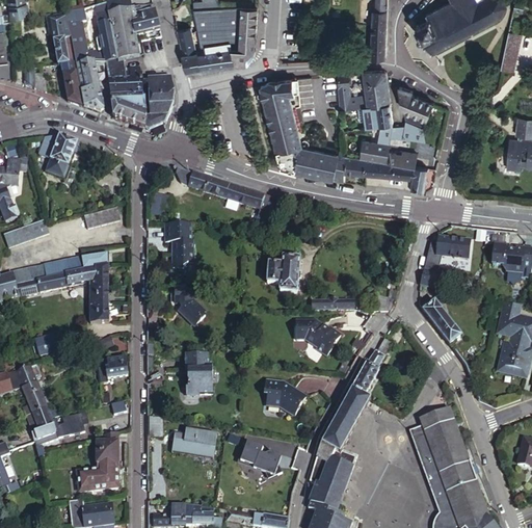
[(6,0),(8,16),(23,14),(22,2),(22,0),(6,0)]
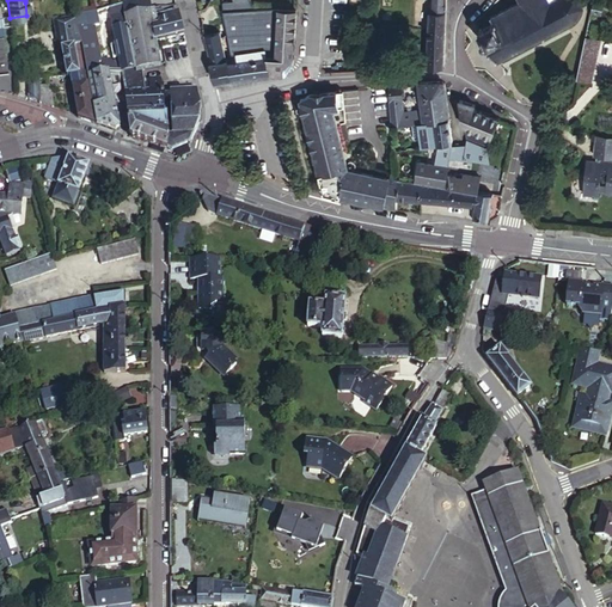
[(121,0),(123,12),(150,7),(152,6),(152,4),(151,0),(121,0)]
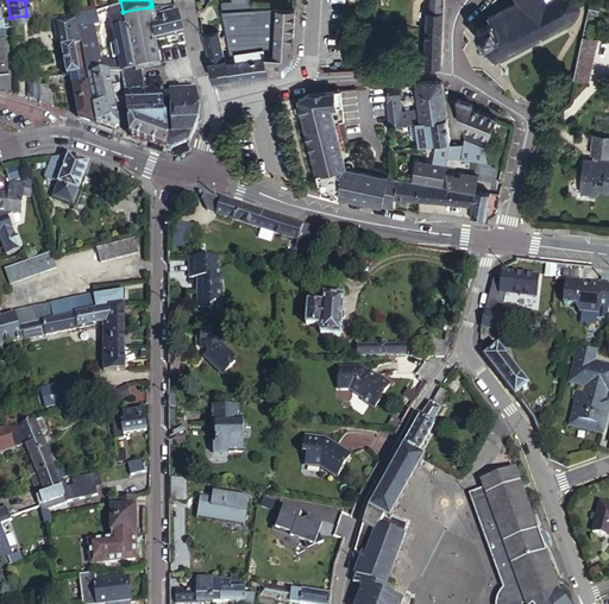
[(149,7),(150,11),(171,6),(171,0),(151,4),(151,6),(149,7)]
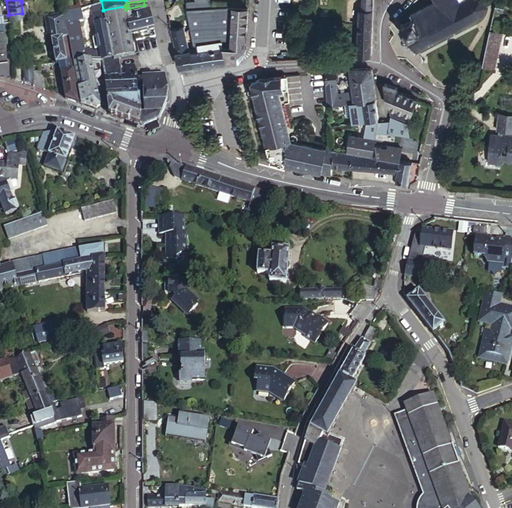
[(359,0),(357,52),(370,52),(371,0),(359,0)]
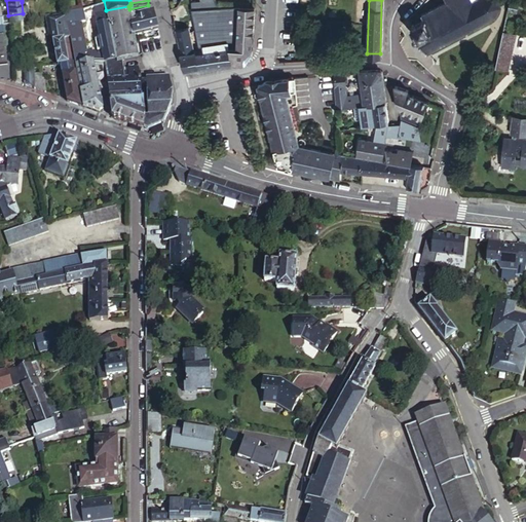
[(498,5),(500,5),(500,2),(498,2),(497,0),(443,0),(439,2),(438,0),(436,1),(437,3),(431,5),(430,4),(428,5),(429,7),(424,10),(423,8),(421,9),(422,10),(421,11),(423,14),(421,15),(422,16),(414,21),(413,19),(411,20),(412,22),(411,22),(411,23),(410,24),(411,25),(412,25),(414,29),(413,30),(413,32),(414,33),(415,34),(416,34),(417,34),(416,36),(418,36),(421,42),(420,43),(422,43),(423,46),(421,47),(422,49),(424,47),(425,49),(427,48),(426,46),(433,43),(434,45),(436,44),(435,42),(442,39),(443,40),(445,39),(444,38),(451,34),(452,36),(454,35),(454,33),(458,31),(458,32),(461,32),(460,30),(466,27),(466,29),(470,28),(468,26),(473,24),(474,25),(477,24),(476,22),(481,20),(482,21),(485,20),(484,19),(490,15),(490,16),(493,15),(492,12),(498,5)]
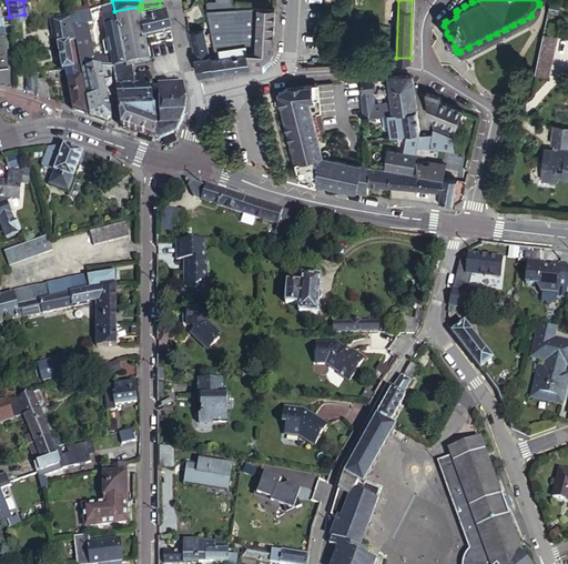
[(235,2),(226,2),(210,4),(212,17),(213,23),(216,44),(220,44),(247,40),(250,47),(256,47),(260,1),(235,2)]
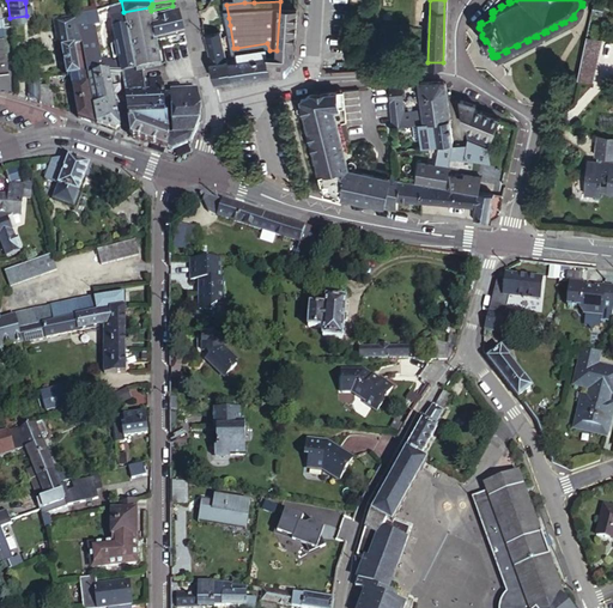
[(277,50),(269,50),(267,50),(272,68),(286,67),(286,60),(295,50),(298,2),(280,1),(277,50)]
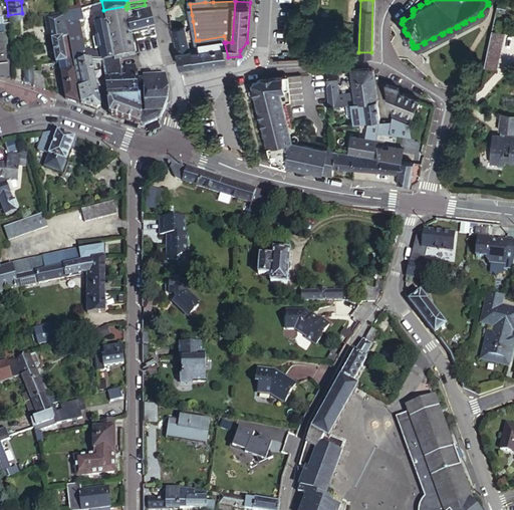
[(154,25),(148,4),(145,5),(126,9),(131,30),(138,29),(154,25)]
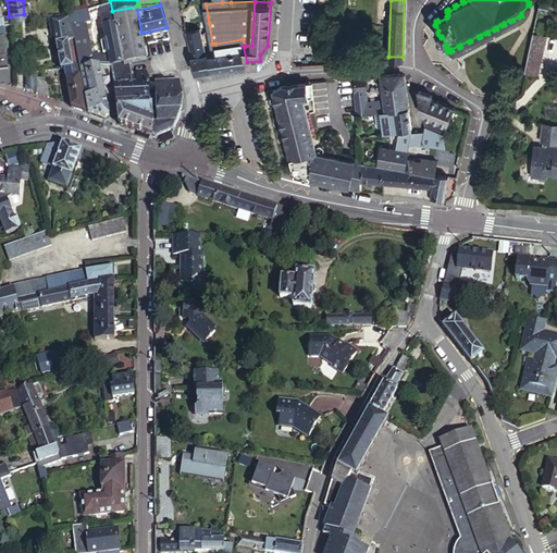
[(67,11),(67,12),(67,13),(74,35),(75,34),(78,56),(90,53),(90,52),(85,20),(89,20),(87,7),(85,8),(82,8),(79,9),(72,10),(67,11)]
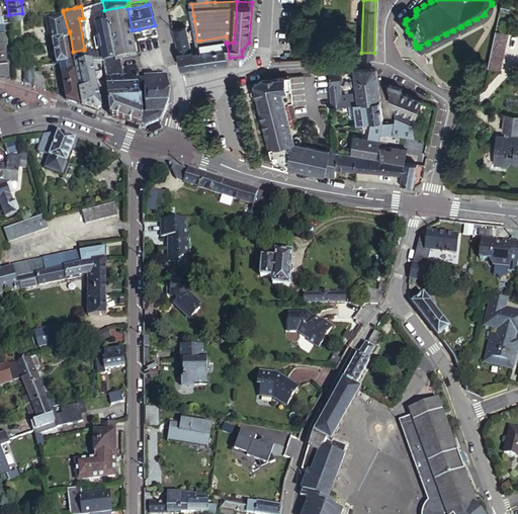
[(127,9),(126,6),(104,10),(106,19),(113,55),(132,52),(136,51),(133,38),(132,30),(127,9)]
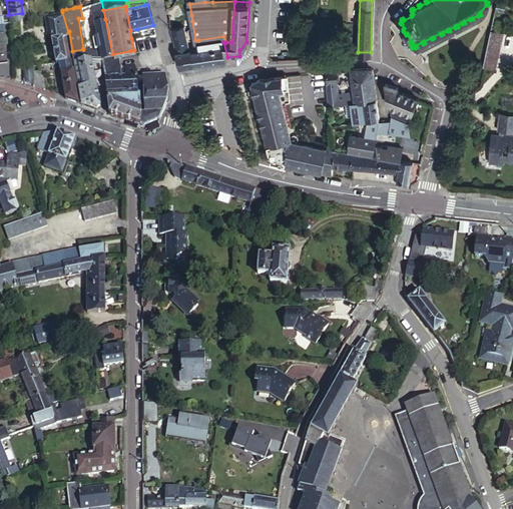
[(105,19),(103,10),(92,13),(94,21),(105,19)]
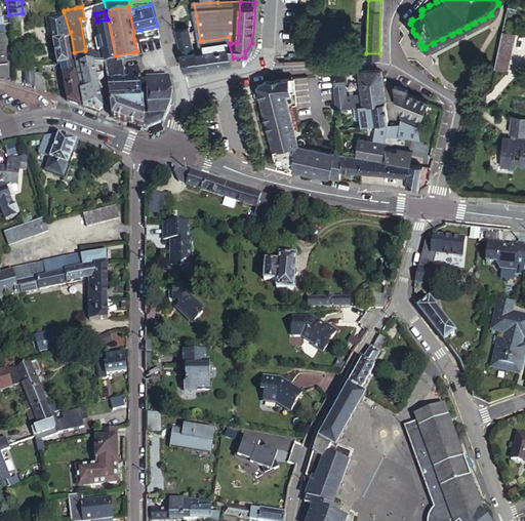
[(69,33),(70,33),(64,12),(64,11),(46,14),(50,38),(52,38),(54,45),(55,52),(56,62),(59,61),(74,59),(69,33)]
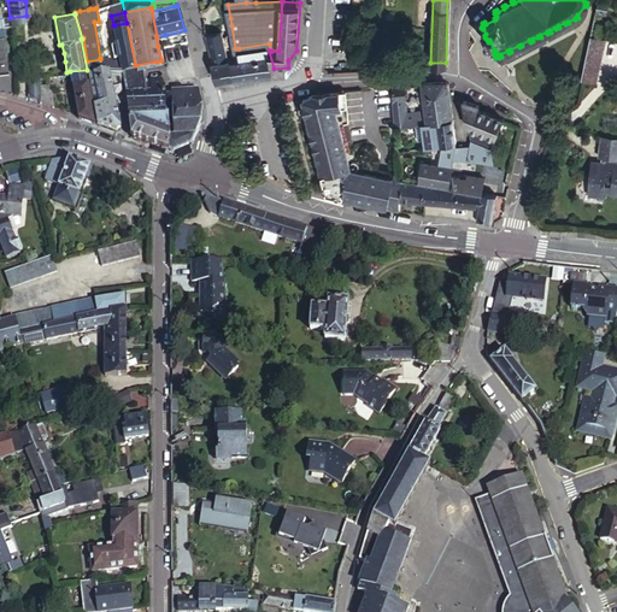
[(0,33),(3,34),(10,33),(9,22),(1,22),(1,24),(0,23),(0,33)]
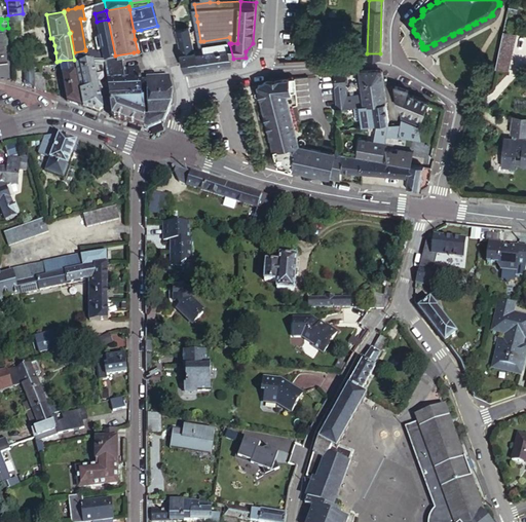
[(103,58),(115,56),(108,20),(97,22),(99,33),(99,34),(98,36),(99,44),(101,45),(103,58)]
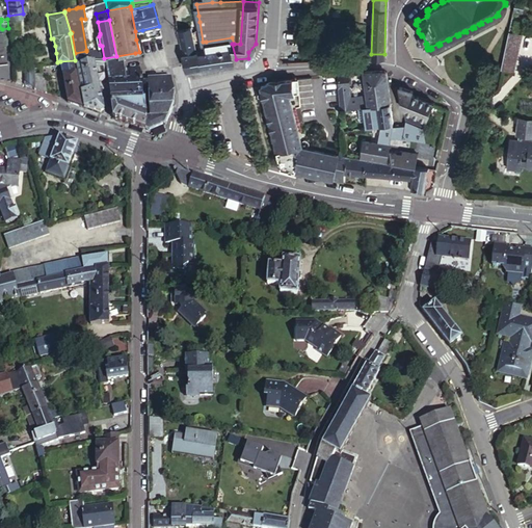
[(207,47),(206,42),(203,42),(200,22),(190,24),(185,25),(177,27),(183,50),(200,47),(200,49),(206,49),(206,47),(207,47)]
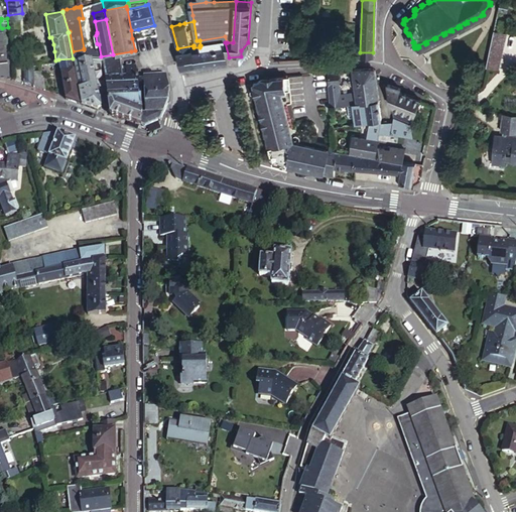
[(493,27),(486,51),(484,61),(498,65),(506,30),(493,27)]
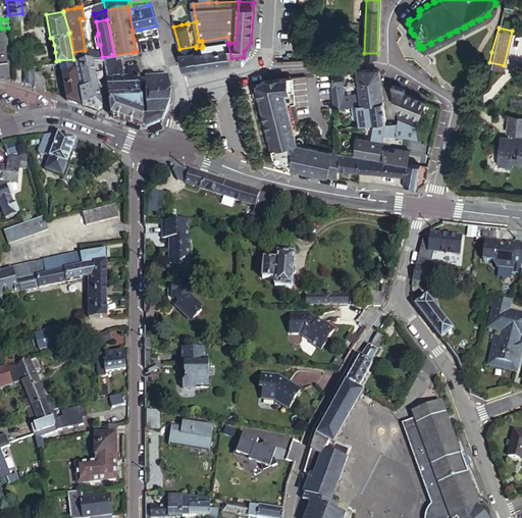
[(133,31),(134,39),(138,38),(141,37),(140,30),(133,31)]
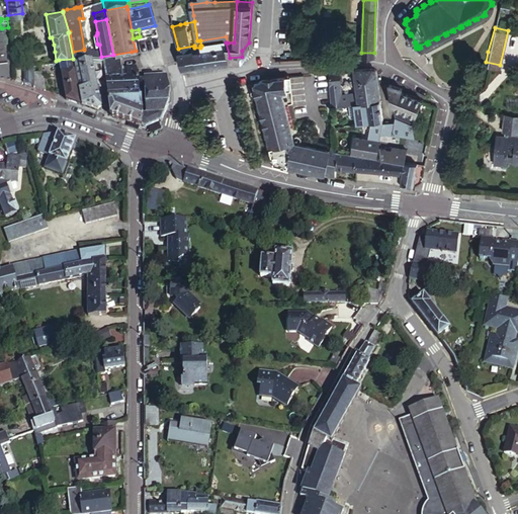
[(97,33),(97,32),(93,33),(95,47),(93,47),(92,46),(88,46),(87,49),(84,49),(84,50),(85,53),(90,53),(91,57),(101,57),(99,45),(97,44),(96,35),(97,33)]
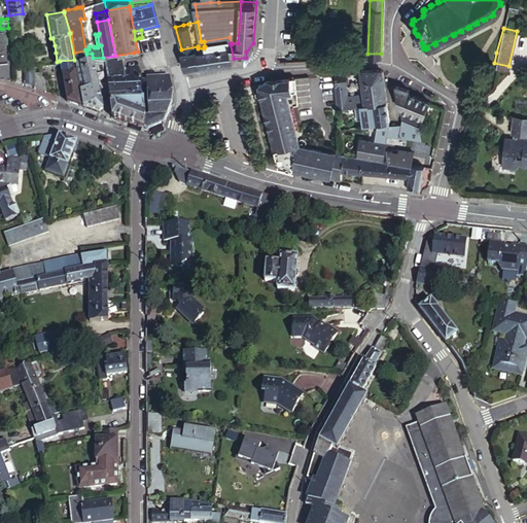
[(181,49),(185,65),(227,59),(234,59),(230,43),(232,43),(230,37),(204,41),(205,46),(204,46),(204,48),(198,48),(198,46),(181,49)]
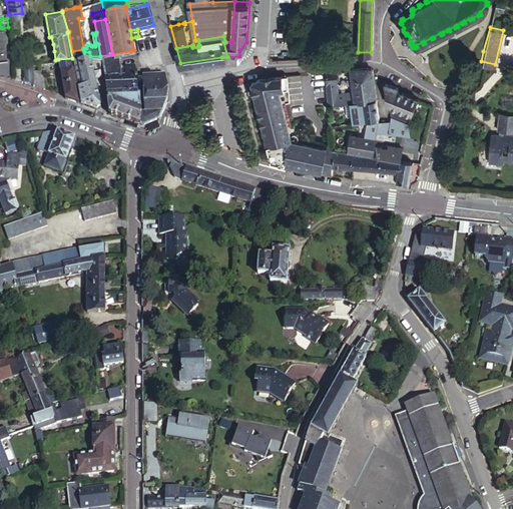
[(84,52),(83,49),(72,51),(73,59),(90,56),(89,52),(84,52)]
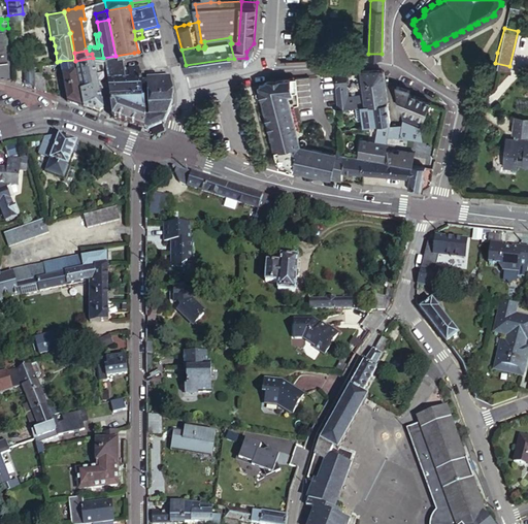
[(134,53),(116,56),(117,60),(138,56),(138,52),(134,53)]
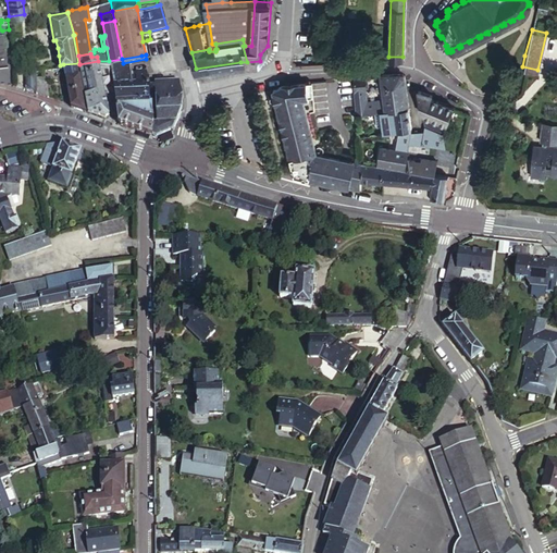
[(123,63),(122,59),(109,61),(112,78),(126,78),(123,63)]
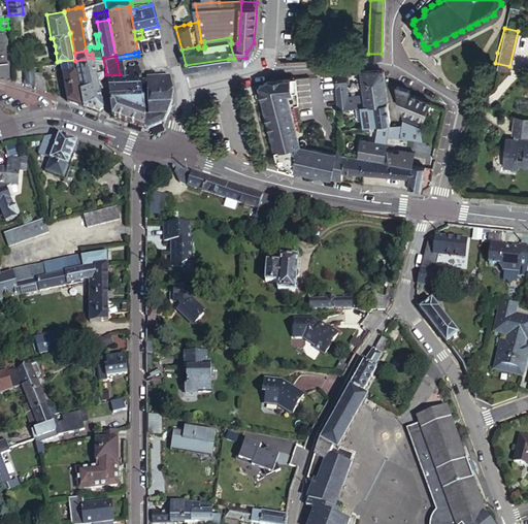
[(78,79),(97,76),(93,58),(75,61),(78,79)]
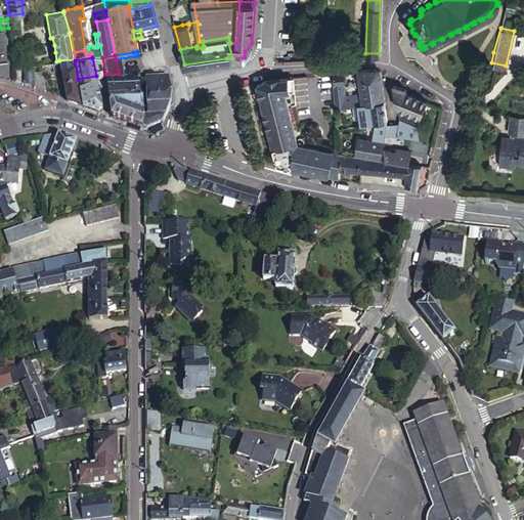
[(81,102),(74,59),(59,60),(66,95),(67,97),(81,102)]
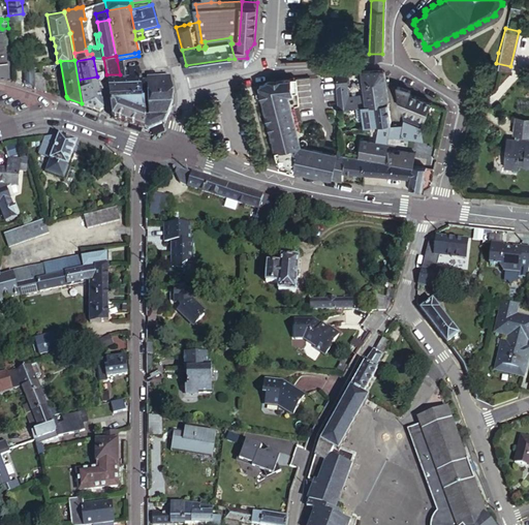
[(24,82),(32,85),(32,71),(31,61),(23,61),(24,82)]
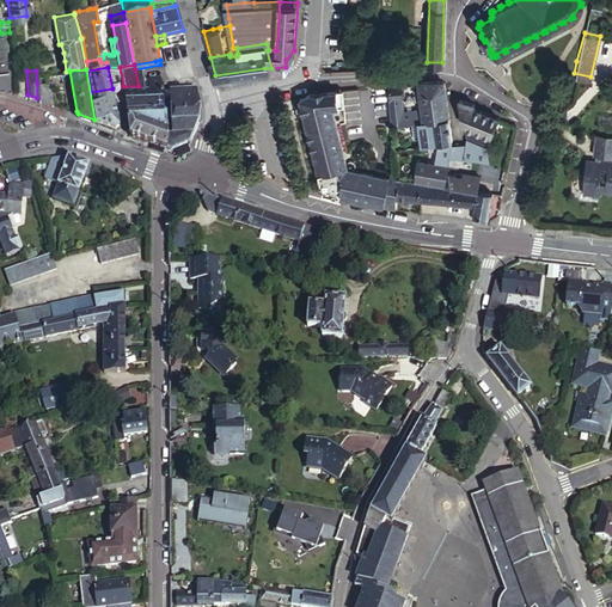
[(151,74),(150,86),(164,85),(164,81),(163,80),(161,79),(159,79),(159,74),(151,74)]
